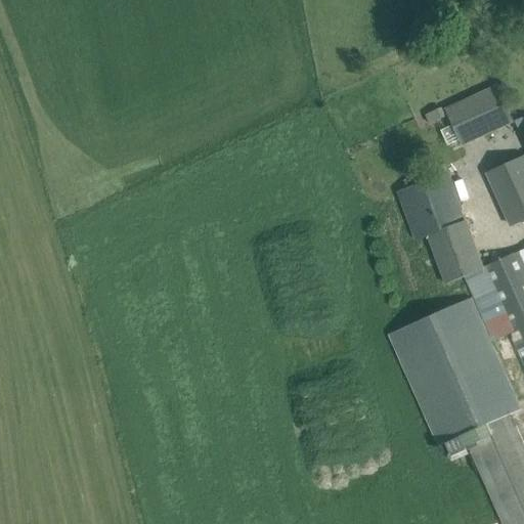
[(445,110),(462,145),(513,123),(496,87),(445,110)]
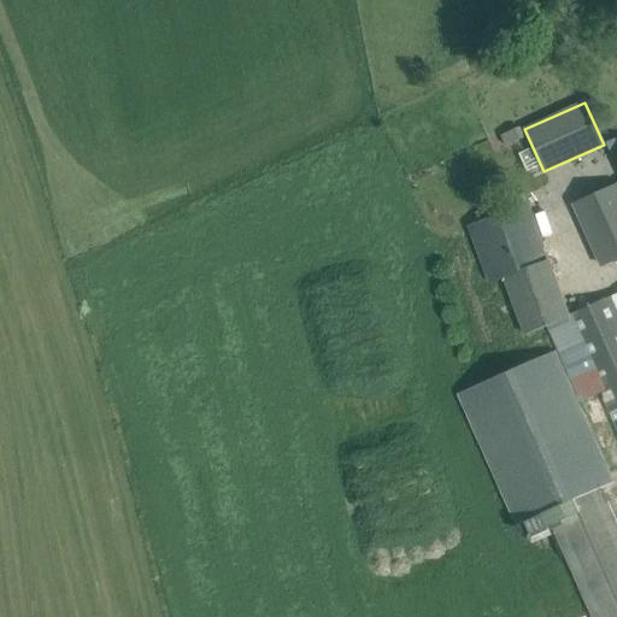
[(616,184),(575,205),(603,266),(616,259),(616,184)]
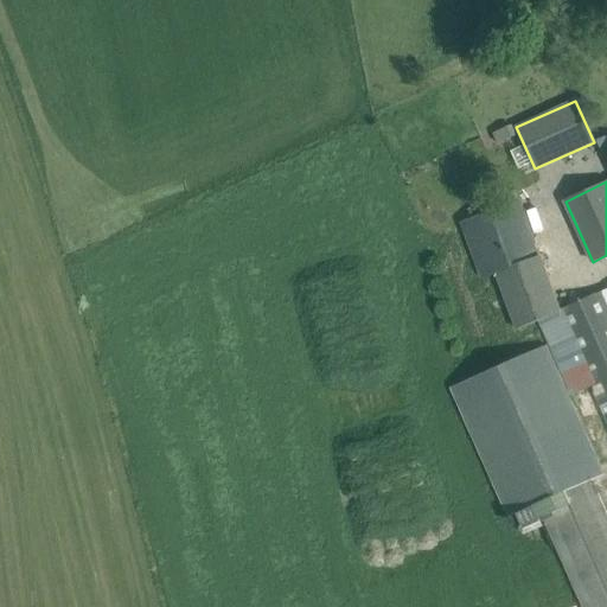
[(484,215),(461,223),(481,278),(496,273),(517,328),(540,320),(560,313),(558,311),(538,256),(518,202),(484,215)]
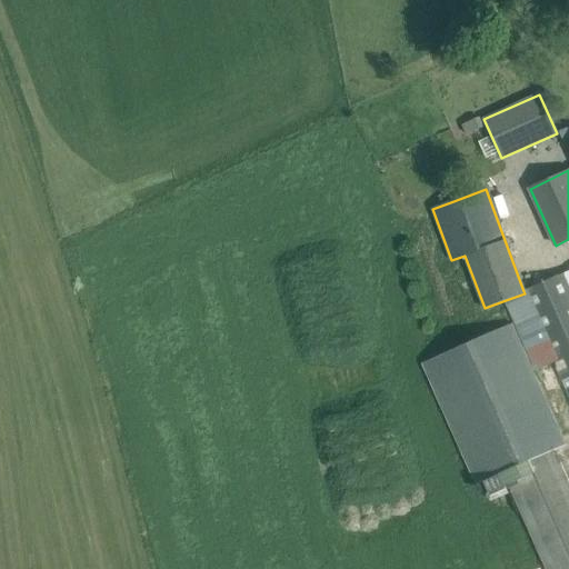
[(525,293),(506,300),(532,361),(551,352),(568,393),(568,288),(562,275),(523,291),(525,293)]
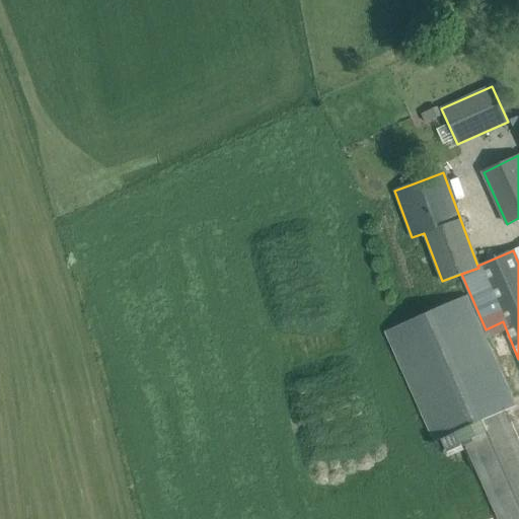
[(434,442),(459,431),(498,518),(518,518),(518,443),(504,411),(516,405),(467,294),(385,330),(434,442)]
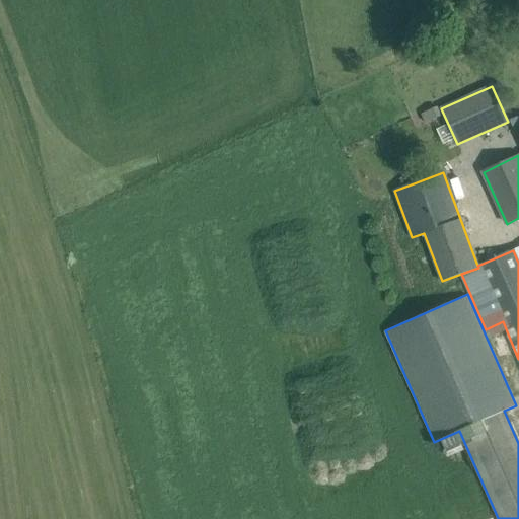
All buildings are outlined.
